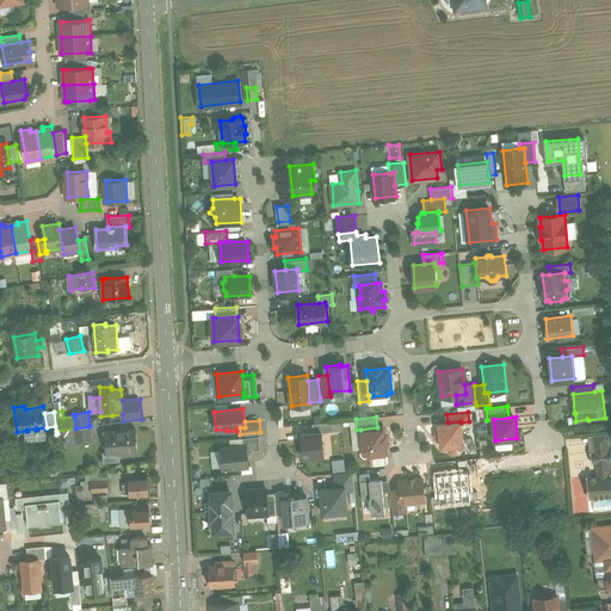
[(334,421),(313,423),(314,432),(322,431),(322,432),(335,430),(334,421)]
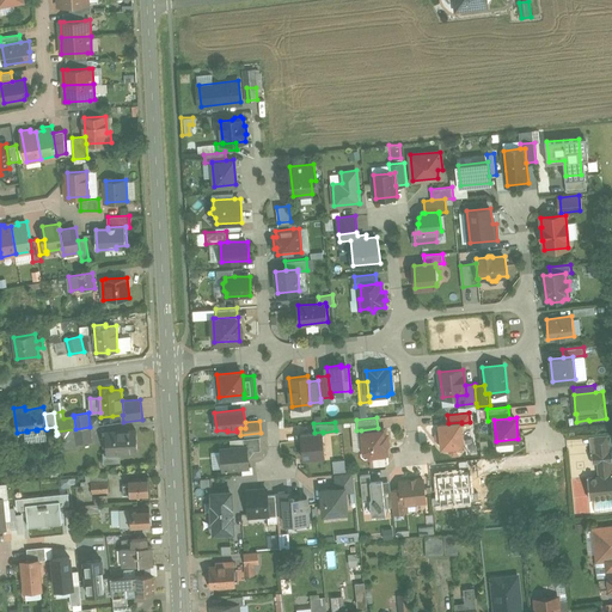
[(448,423),(440,424),(441,430),(439,430),(436,433),(438,439),(440,441),(441,441),(442,447),(450,446),(451,452),(453,454),(459,453),(461,451),(461,445),(463,445),(461,423),(461,422),(448,423)]
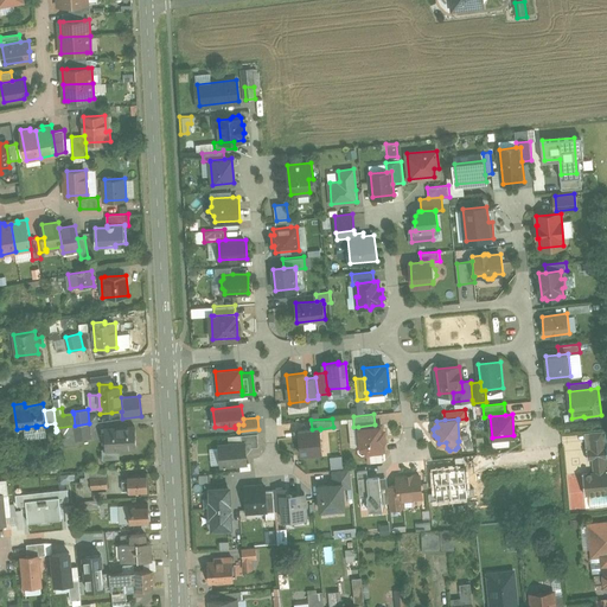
[(55,423),(46,425),(46,426),(45,426),(46,433),(56,432),(55,423)]
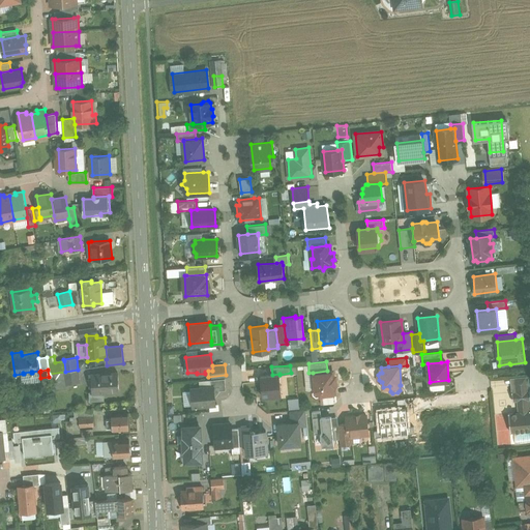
[(78,370),(65,372),(67,384),(80,382),(78,370)]
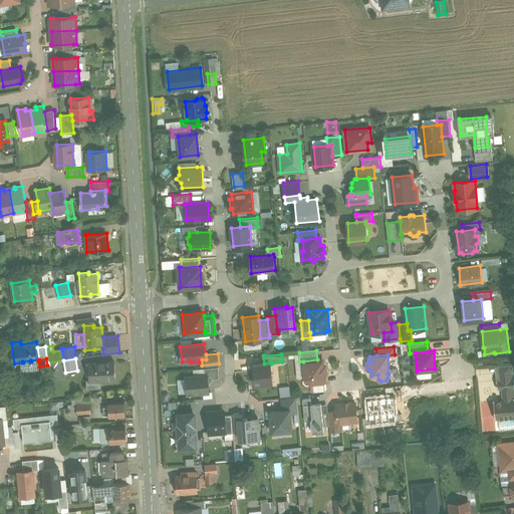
[(38,359),(31,360),(31,361),(30,361),(30,360),(22,361),(23,362),(22,362),(23,371),(39,369),(39,366),(38,360),(38,359)]
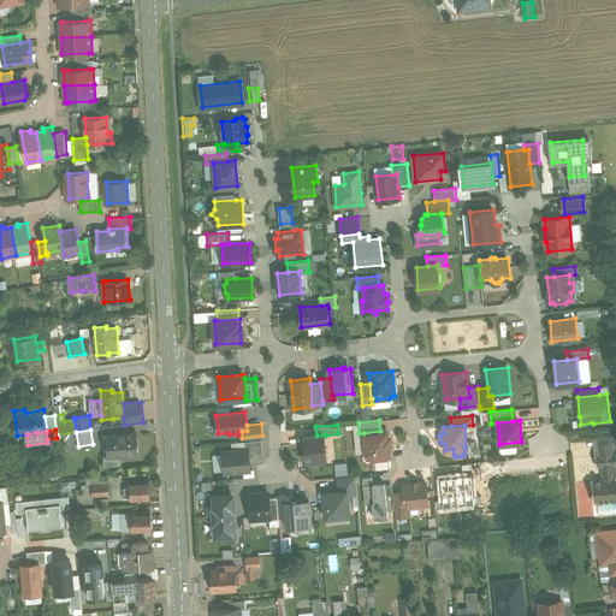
[(380,431),(363,433),(365,451),(362,455),(363,458),(367,461),(371,461),(373,458),(390,457),(389,448),(391,446),(390,437),(388,438),(388,431),(380,431)]
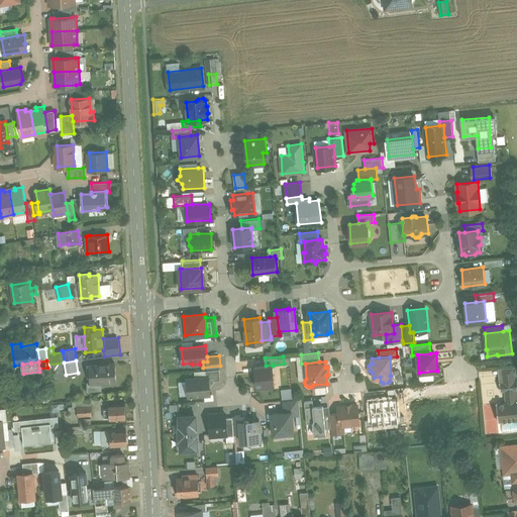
[(115,364),(90,365),(90,382),(88,382),(88,390),(102,389),(101,383),(116,382),(115,364)]
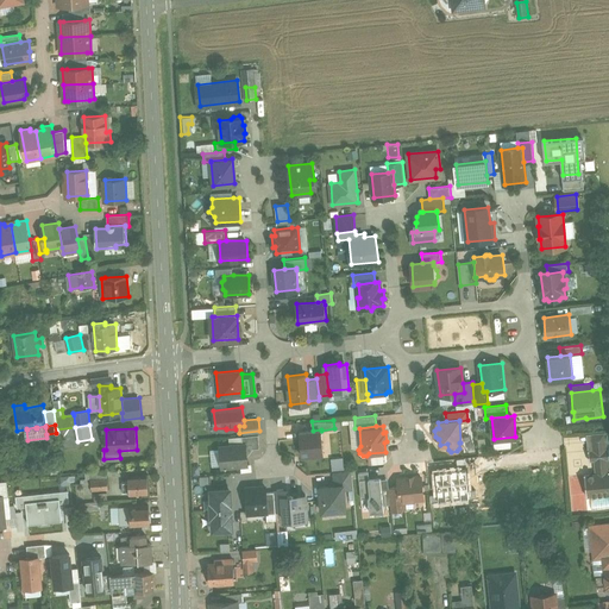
[(313,431),(300,432),(302,456),(324,454),(321,431),(321,429),(313,431)]
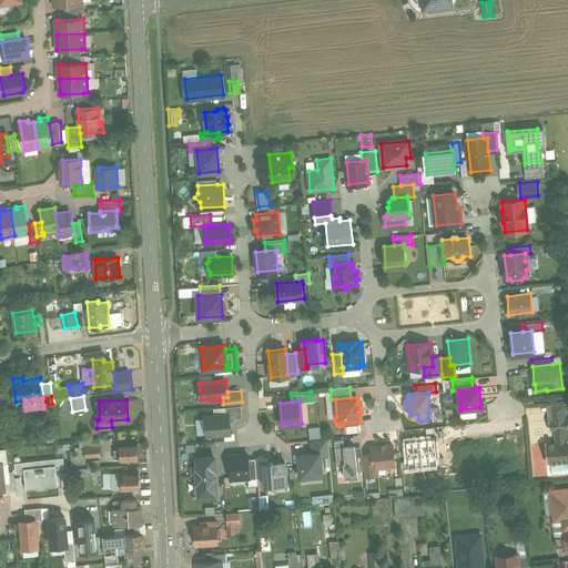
[(566,403),(548,404),(550,421),(557,419),(556,411),(567,409),(566,403)]
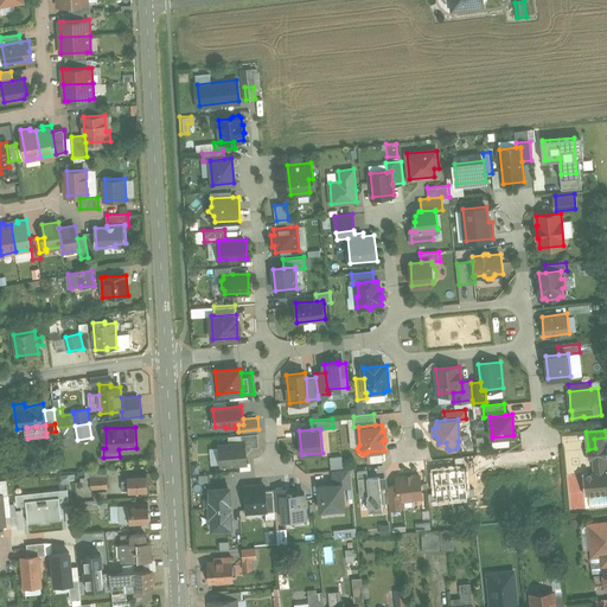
[(259,433),(242,434),(242,442),(246,442),(247,453),(248,453),(253,447),(253,446),(260,446),(259,433)]
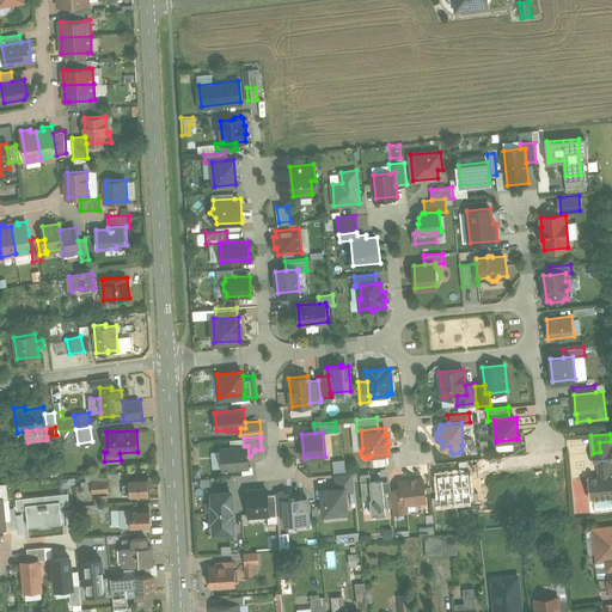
[(611,441),(599,442),(600,452),(611,450),(611,446),(611,441)]
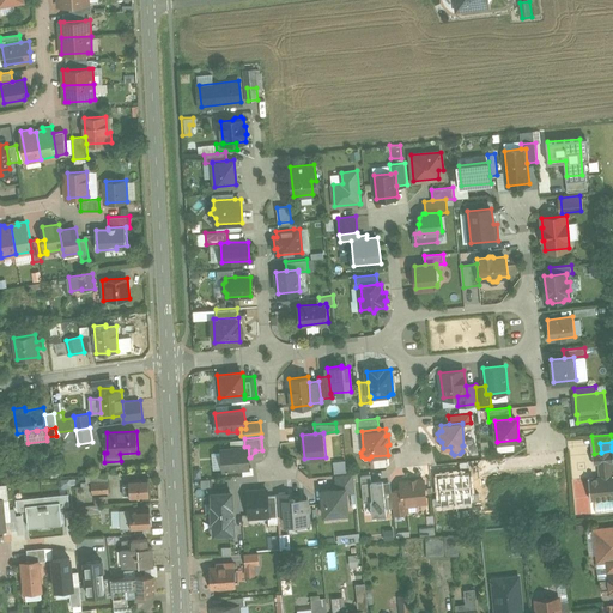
[(244,447),(222,449),(224,469),(249,467),(249,457),(248,447),(244,447)]
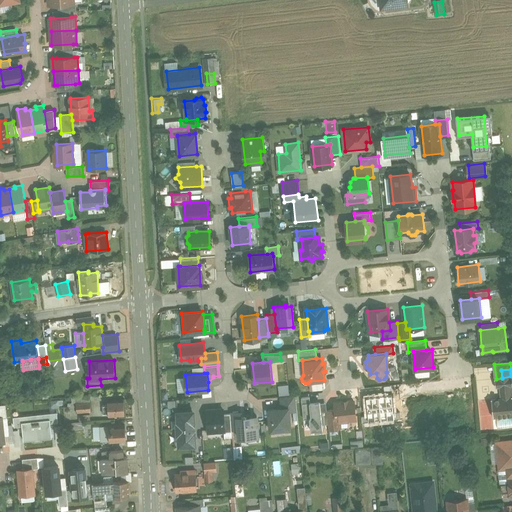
[(496,379),(495,379),(495,387),(500,386),(501,398),(491,399),(493,417),(511,414),(511,396),(511,397),(510,385),(511,385),(511,376),(502,378),(496,379)]
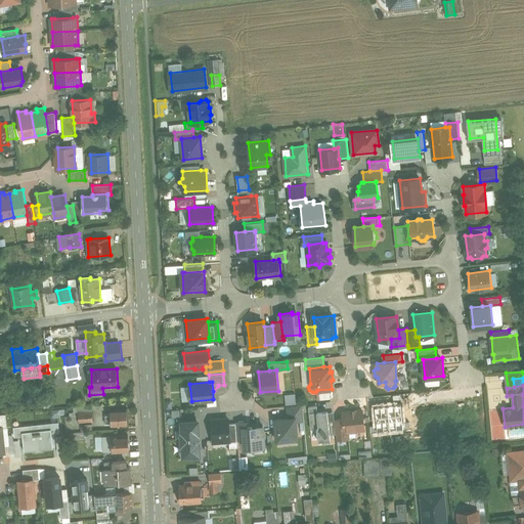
[(284,393),(284,403),(294,402),(294,393),(284,393)]
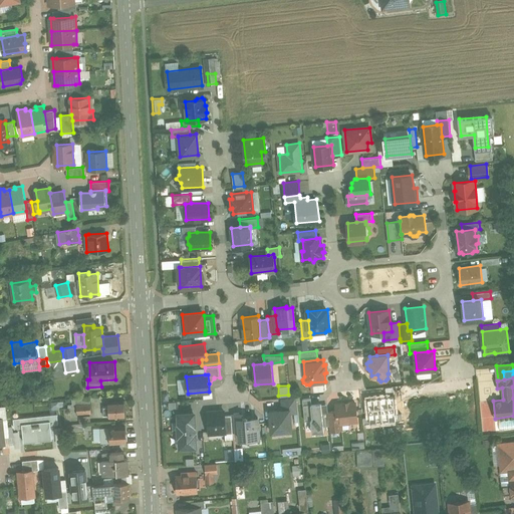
[(296,396),(282,398),(283,410),(290,409),(290,412),(298,412),(296,396)]
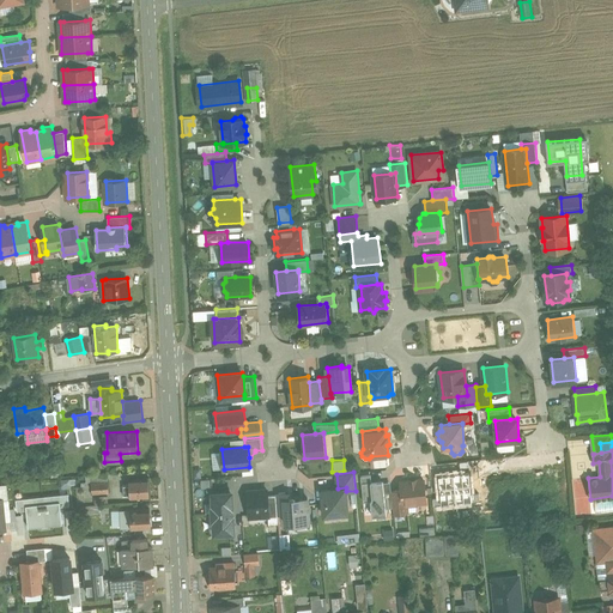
[(149,478),(131,479),(131,485),(131,495),(131,497),(150,496),(149,478)]
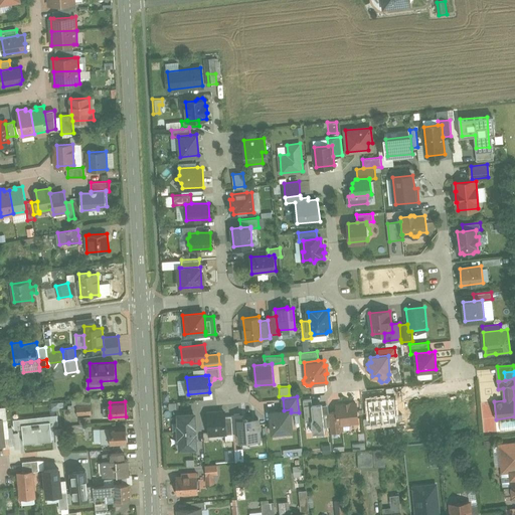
[(345,404),(337,404),(337,411),(339,423),(342,422),(351,422),(351,418),(358,417),(356,402),(350,403),(350,402),(345,402),(345,404)]
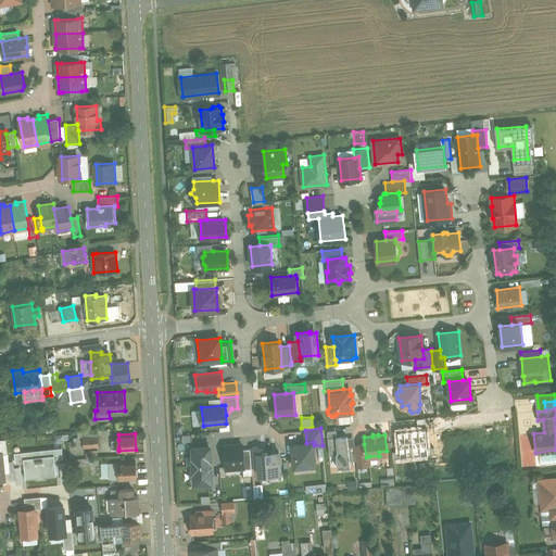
[(337,437),(328,438),(330,454),(337,454),(338,467),(351,466),(351,460),(350,450),(348,437),(348,436),(337,437)]
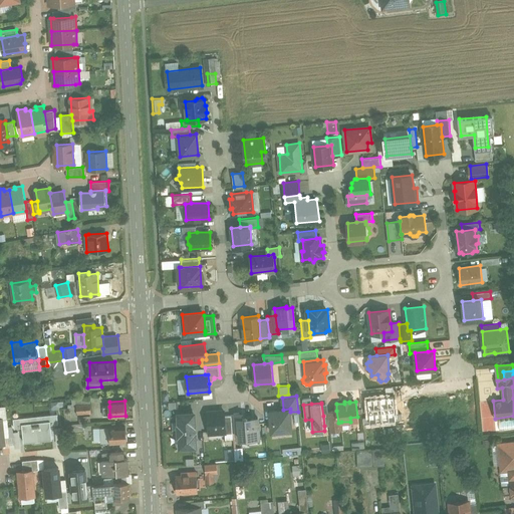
[(91,404),(77,405),(78,414),(92,413),(91,404)]
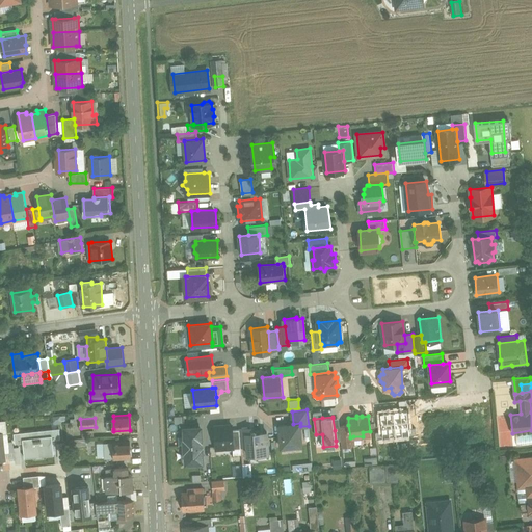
[(293,424),(280,425),(282,447),(302,445),(300,426),(300,423),(293,424)]
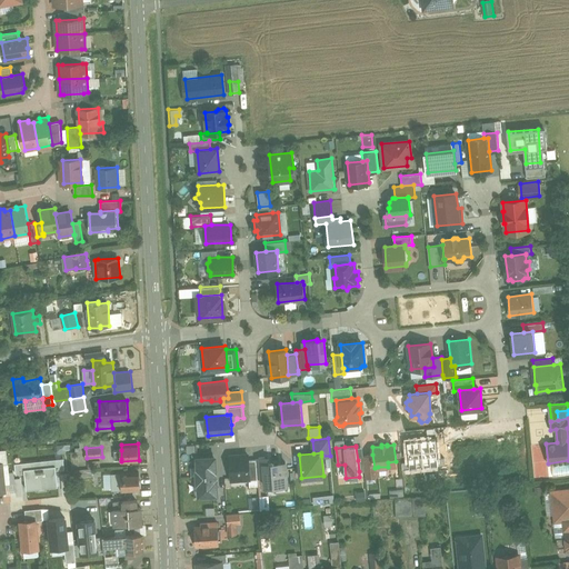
[(248,453),(230,456),(231,479),(249,478),(250,478),(249,459),(248,453)]
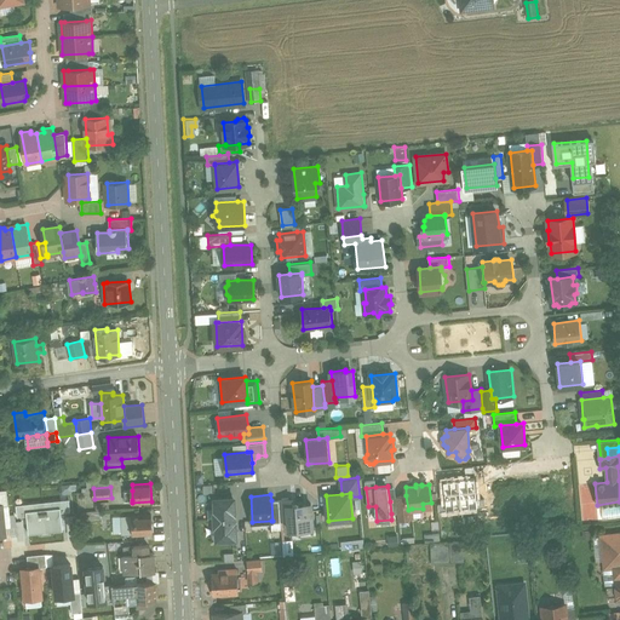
[(406,495),(396,497),(397,512),(399,520),(413,518),(412,509),(408,510),(406,495)]
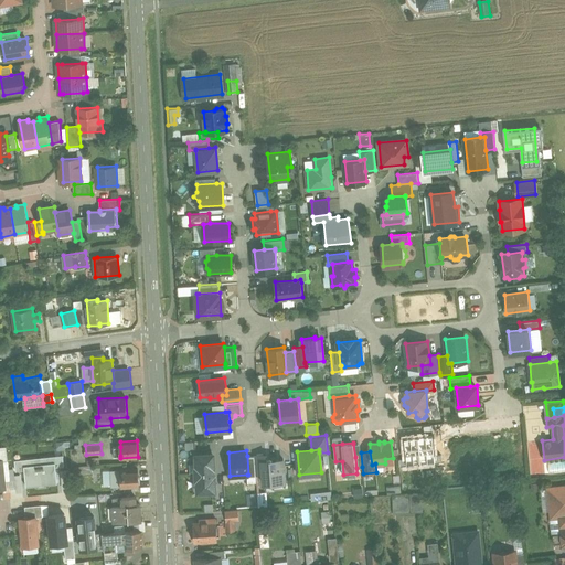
[(266,452),(255,454),(255,456),(256,473),(263,473),(262,460),(267,460),(266,452)]
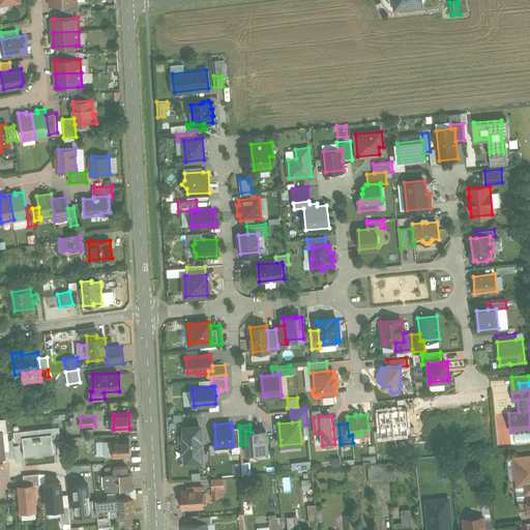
[(182,438),(183,444),(201,443),(201,439),(201,425),(183,425),(183,438),(182,438)]
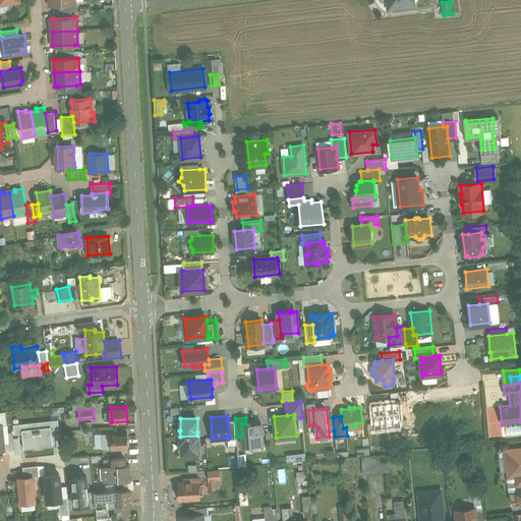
[(58,419),(13,424),(14,435),(22,433),(24,449),(53,446),(51,430),(59,429),(58,419)]
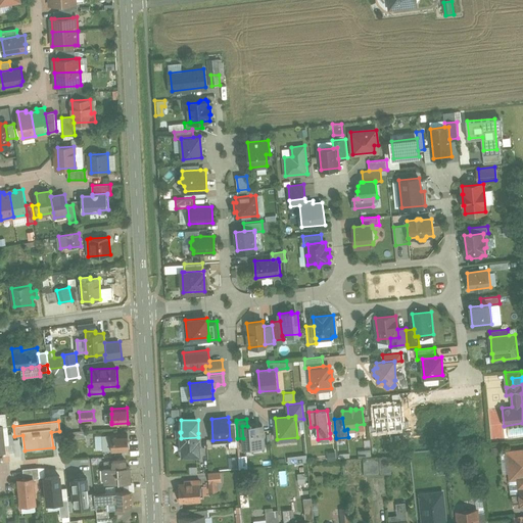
[(236,422),(229,422),(230,439),(229,439),(229,440),(237,440),(237,438),(236,422)]
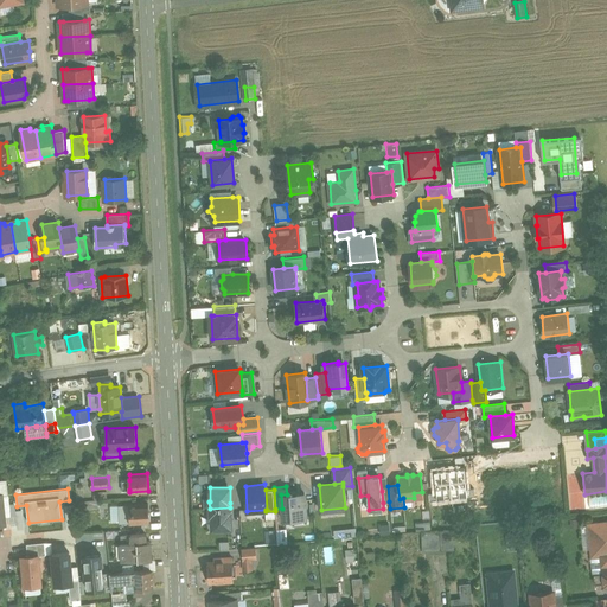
[(287,494),(281,494),(282,509),(283,519),(307,517),(305,492),(287,494)]
